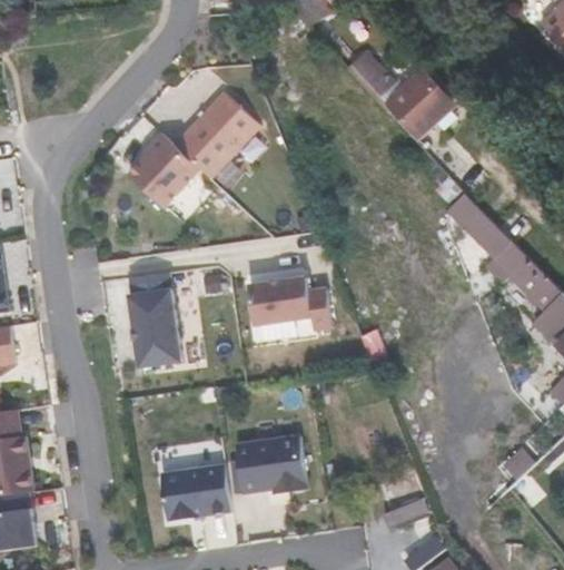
[(293,0),(287,2),(310,28),(370,2),(367,0),(293,0)]
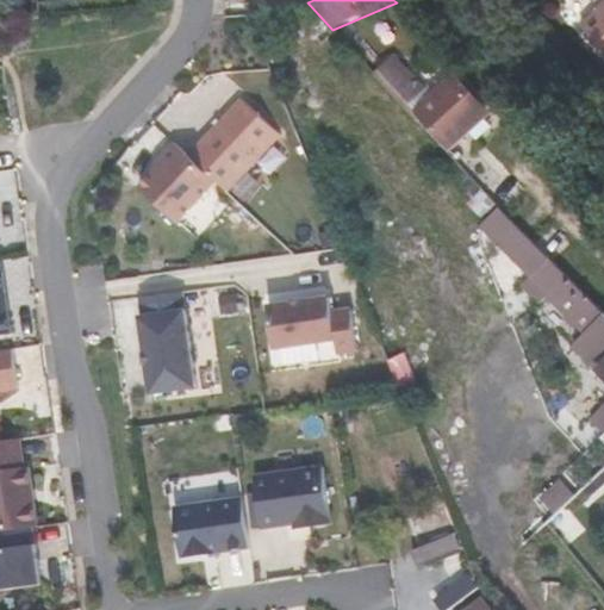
[(603,0),(597,0),(571,25),(603,61),(603,0)]
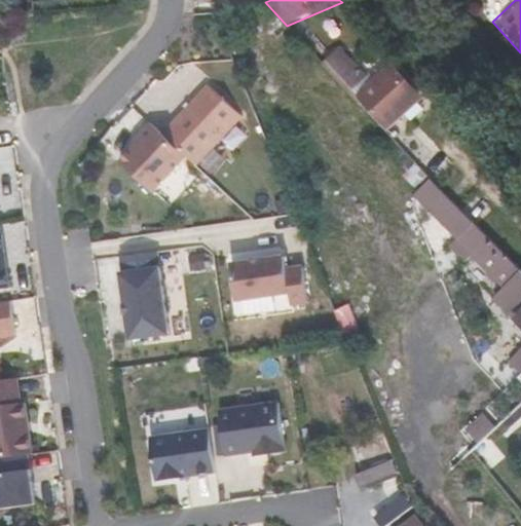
[(341,51),(324,68),(355,100),(357,97),(385,128),(416,101),(387,69),(370,83),(341,51)]
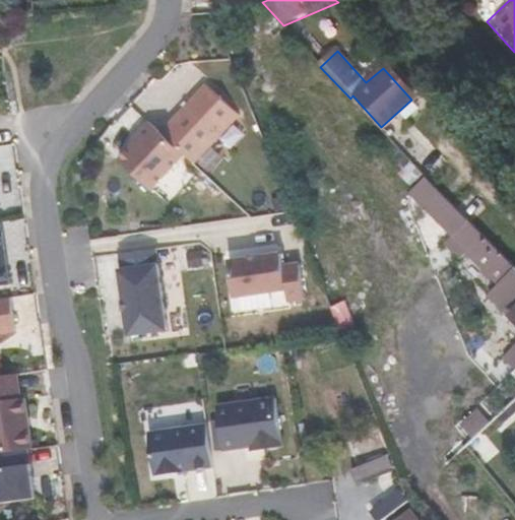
[(157,132),(181,153),(190,163),(235,115),(201,84),(157,132)]
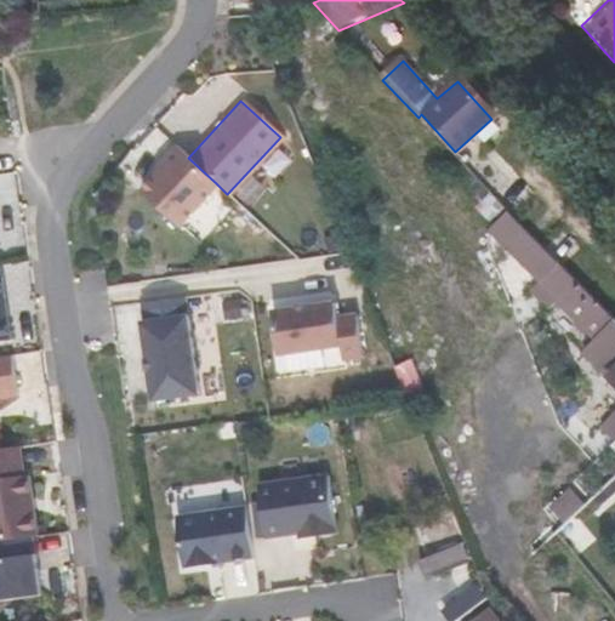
[(176,226),(216,183),(188,158),(175,146),(159,161),(163,164),(138,189),(176,226)]
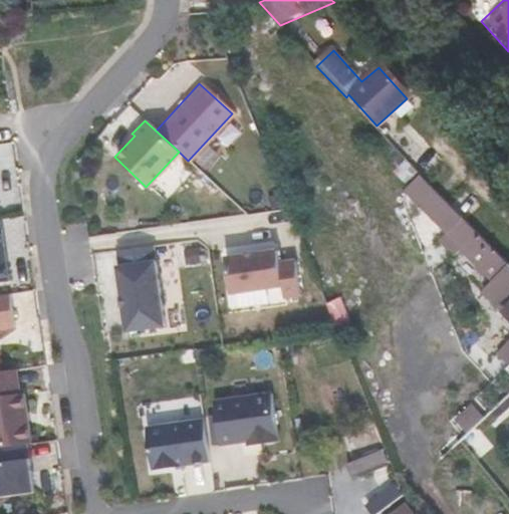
[(468,189),(450,205),(508,265),(508,266),(508,240),(481,211),(485,206),(468,189)]
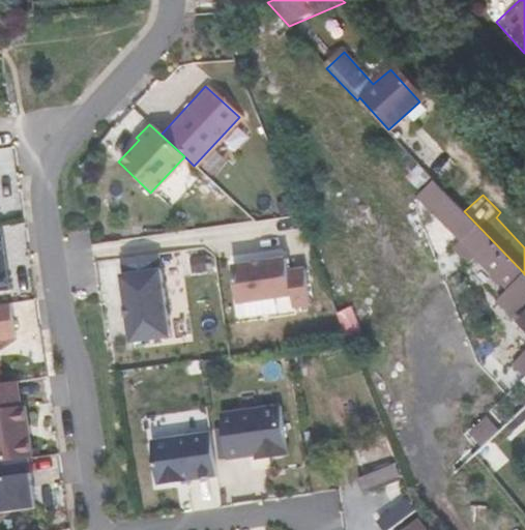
[(118,259),(121,280),(119,280),(127,341),(166,335),(154,254),(118,259)]
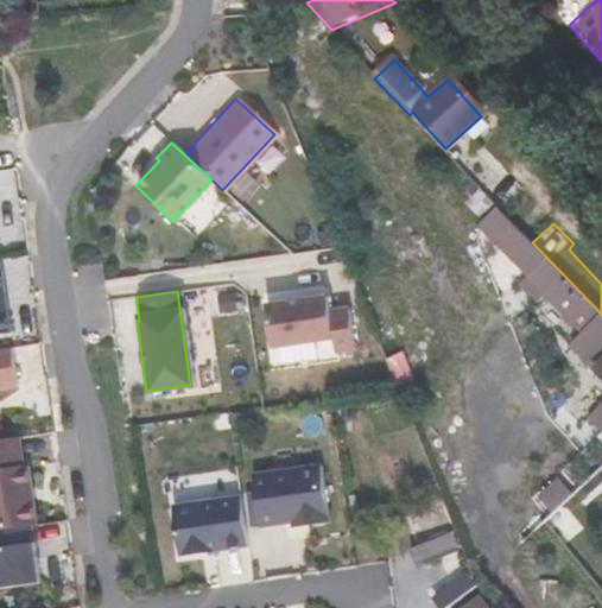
[(325,296),(265,304),(271,346),(333,336),(335,350),(353,348),(347,308),(328,311),(325,296)]
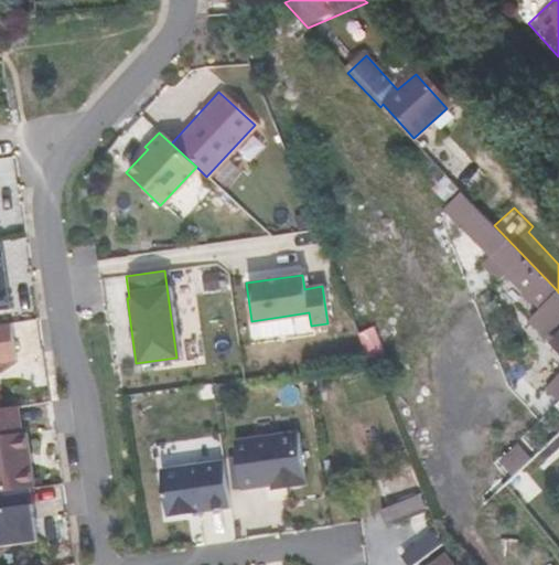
[(429,353),(402,288),(368,301),(347,310),(368,363),(376,382),(398,373),(421,363),(419,358),(429,353)]
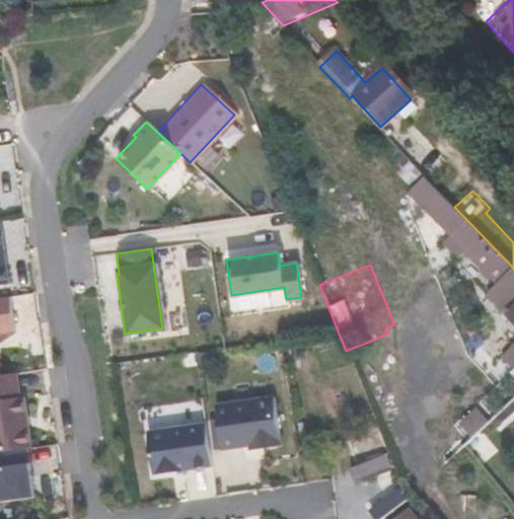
[(513,269),(513,268),(487,295),(507,315),(513,309),(513,269)]
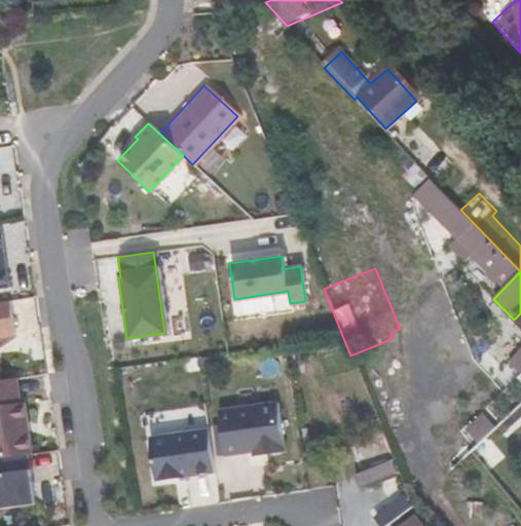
[(0,329),(12,328),(7,294),(0,295),(0,329)]
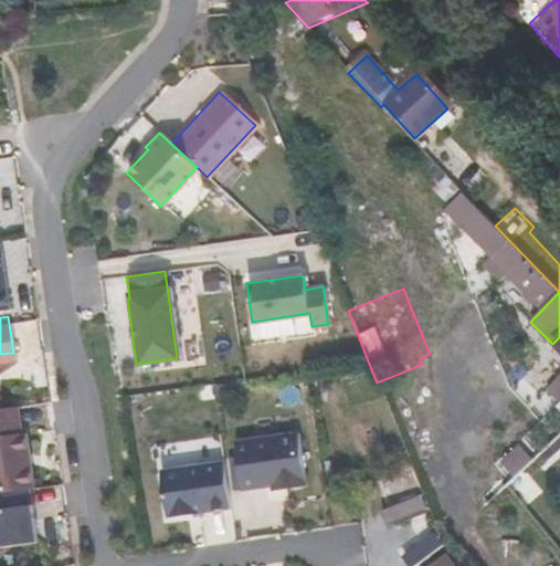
[(559,402),(559,375),(545,391),(557,406),(559,402)]
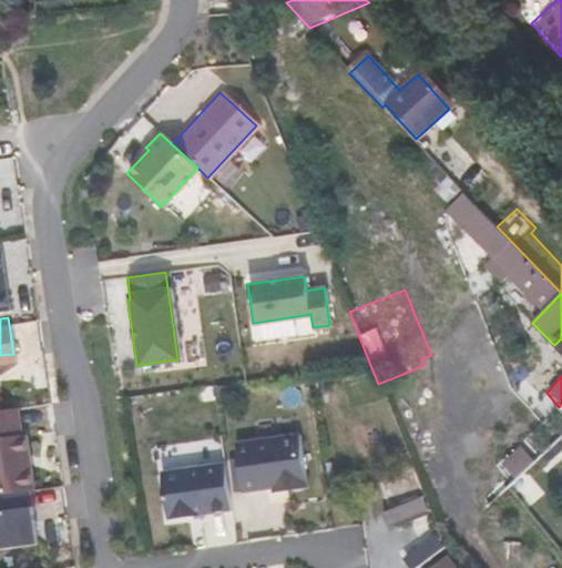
[(0,486),(26,483),(31,483),(28,458),(23,459),(22,449),(26,448),(22,428),(18,429),(13,402),(0,404),(0,486)]
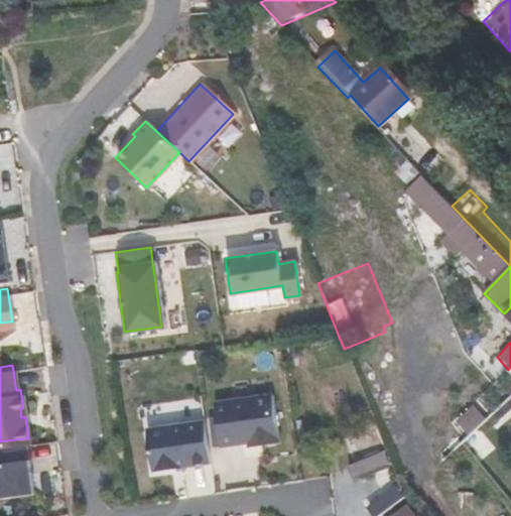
[(510,397),(510,373),(508,370),(473,402),(488,419),(508,400),(510,397)]
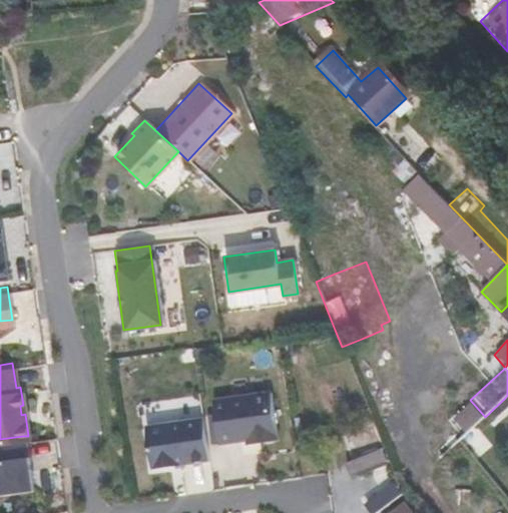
[(267,393),(209,401),(216,444),(255,438),(256,443),(274,441),(267,393)]
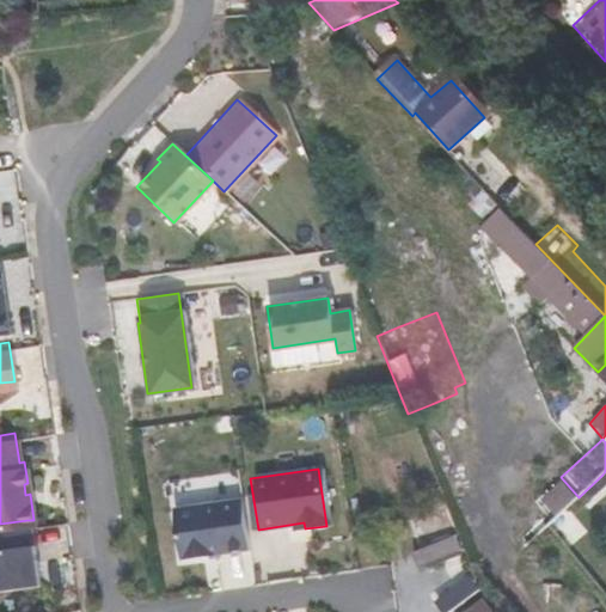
[(238,500),(171,510),(178,560),(245,550),(238,500)]
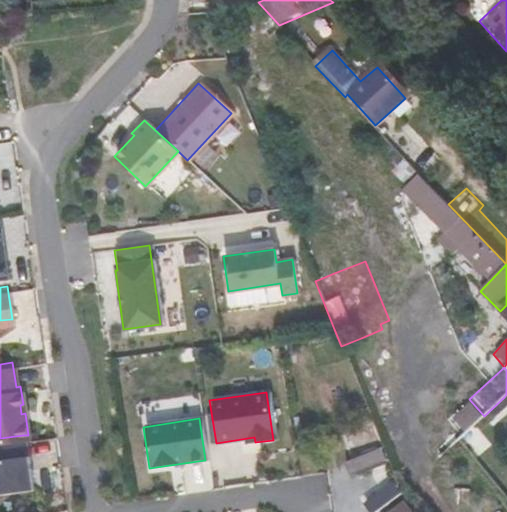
[(0,487),(30,484),(23,435),(0,438),(0,487)]
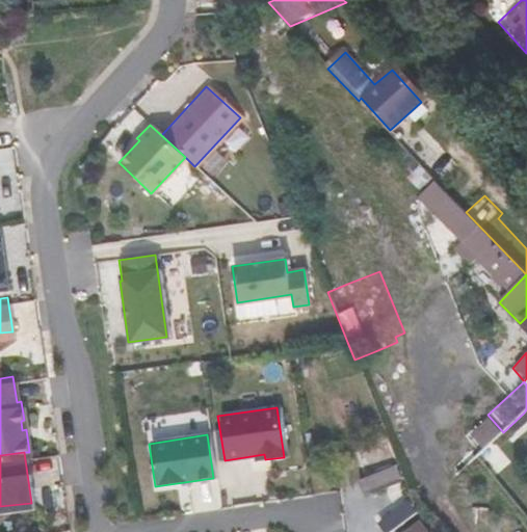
[(396,464),(360,479),(367,495),(402,480),(396,464)]
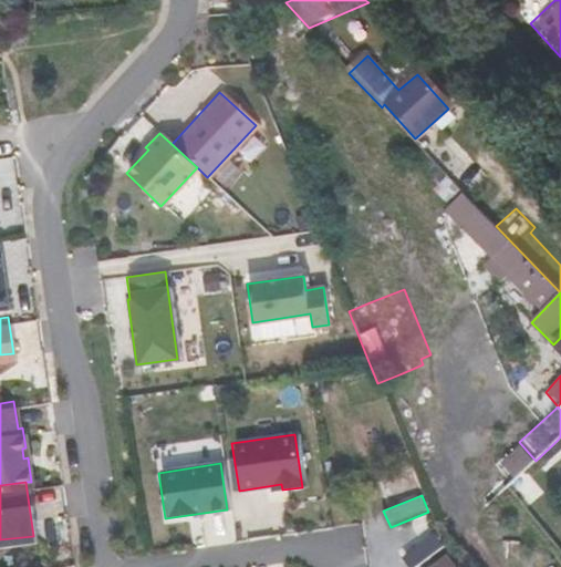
[(436,531),(419,544),(430,558),(444,548),(436,531)]
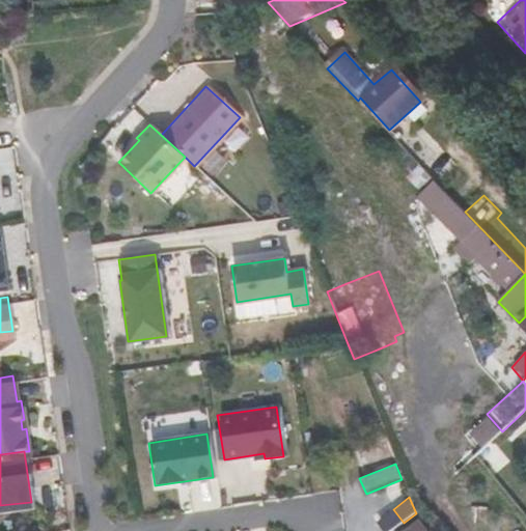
[(393,530),(404,523),(393,509),(376,522),(383,530),(393,530)]
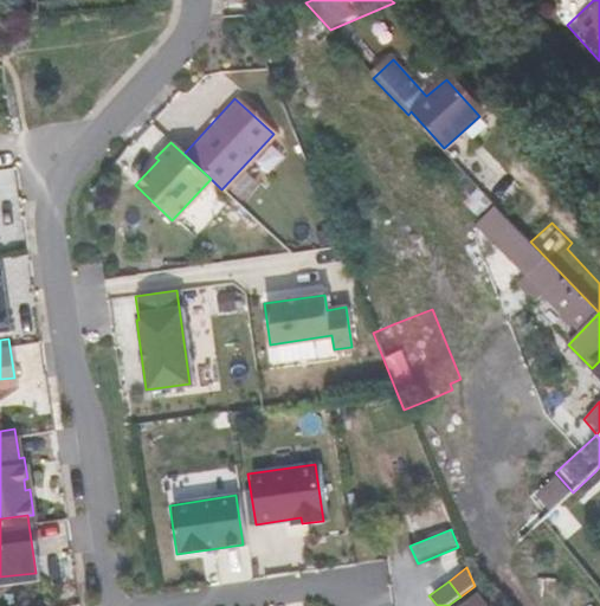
[(485,605),(477,594),(462,605),(485,605)]
